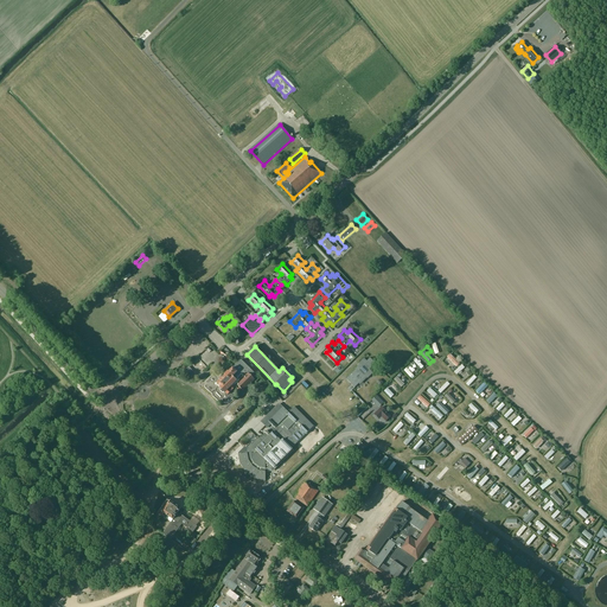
[(457,366),(460,363),(451,352),(446,356),(457,366)]
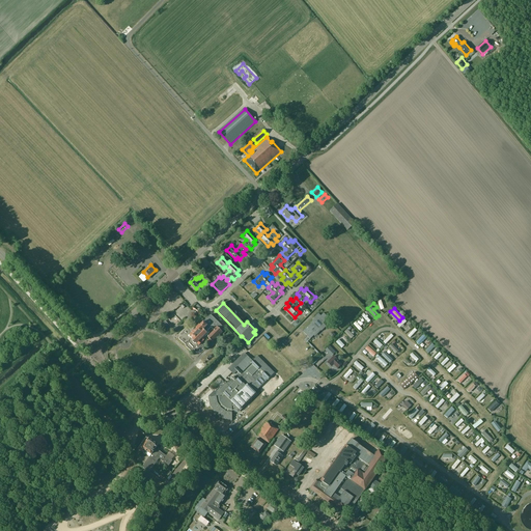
[(365,319),(367,324),(370,322),(365,312),(361,314),(363,317),(358,320),(360,323),(365,319)]
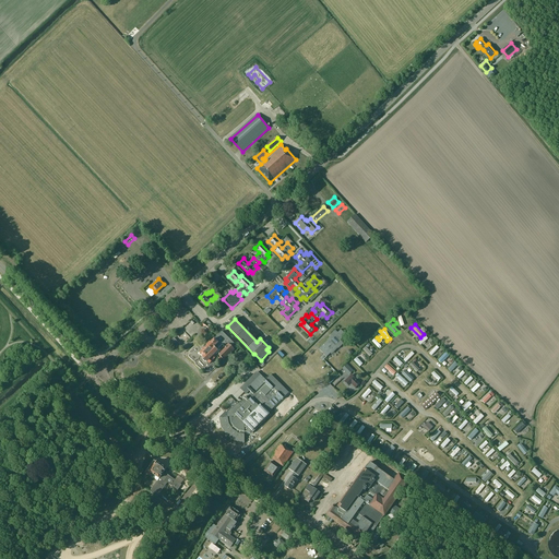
[(341,330),(337,333),(335,330),(330,335),(331,336),(319,348),(326,357),(336,347),(339,348),(343,344),(340,341),(346,335),(341,330)]
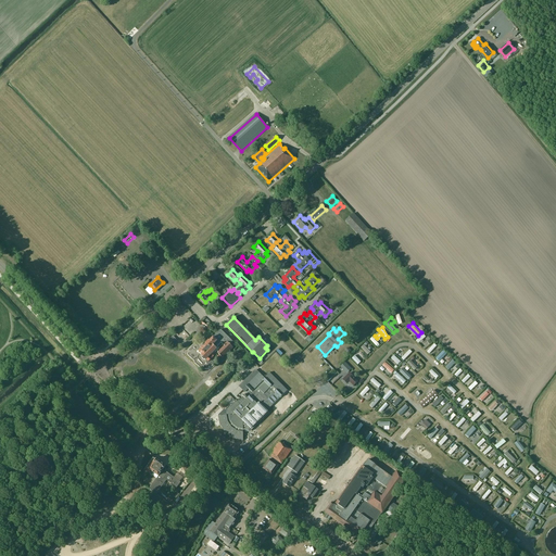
[(209,341),(205,344),(203,348),(202,346),(202,348),(201,349),(200,351),(199,351),(199,353),(202,355),(202,356),(202,358),(203,359),(205,359),(206,359),(209,362),(217,353),(223,358),(225,356),(232,348),(231,346),(232,345),(230,344),(232,342),(220,330),(213,338),(209,341)]
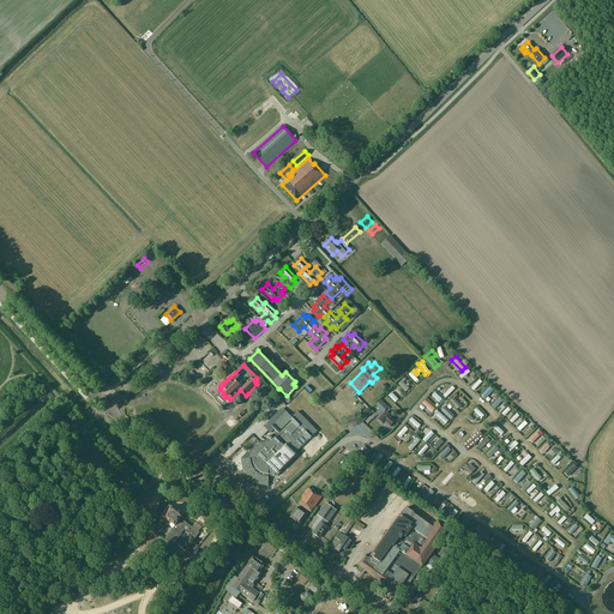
[(467,367),(459,375),(463,379),(470,371),(467,367)]
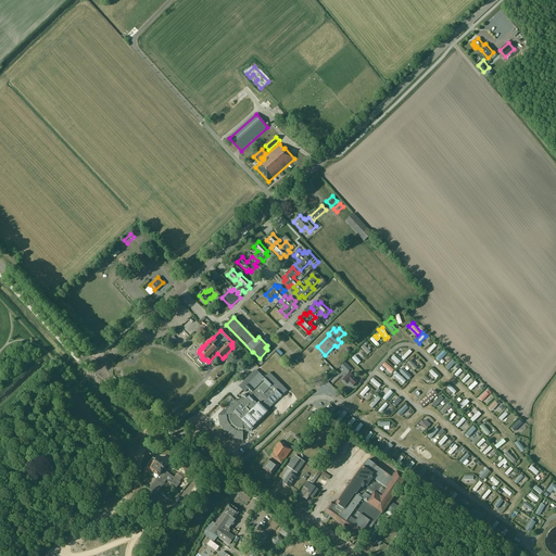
[(373,337),(369,339),(377,346),(379,343),(373,337)]
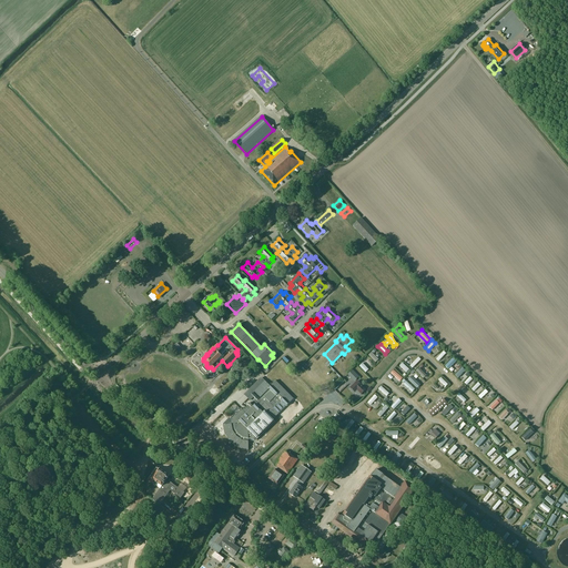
[(435,358),(439,362),(447,353),(444,350),(435,358)]
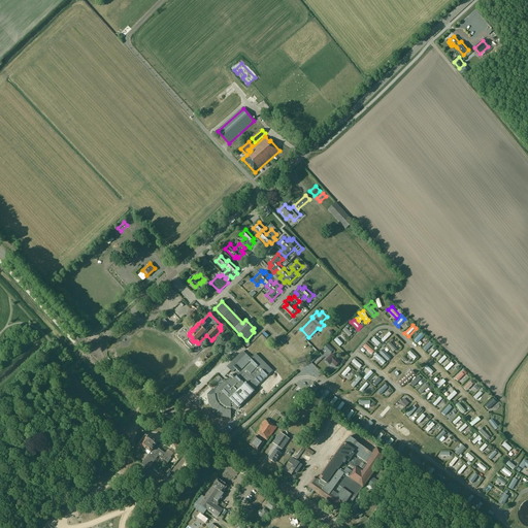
[(384,342),(392,334),(389,331),(381,339),(384,342)]
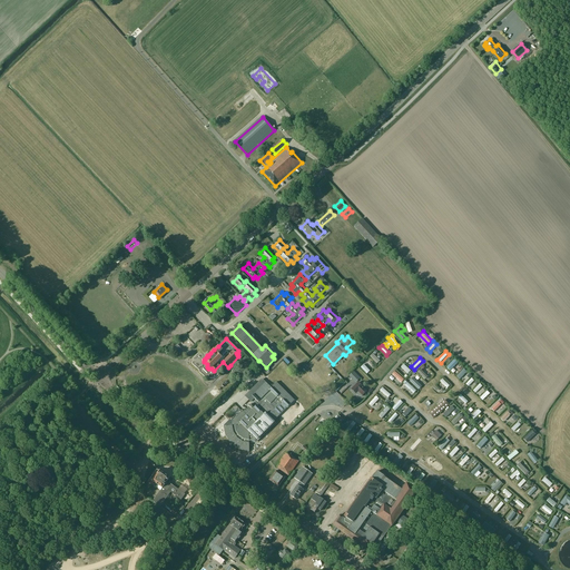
[(445,365),(450,370),(459,362),(454,357),(445,365)]
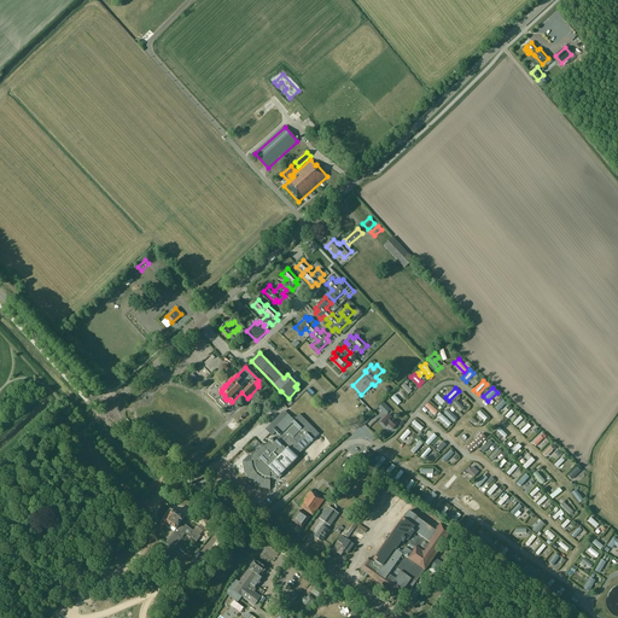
[(459,395),(452,402),(460,410),(466,406),(464,403),(462,404),(460,401),(462,398),(459,395)]
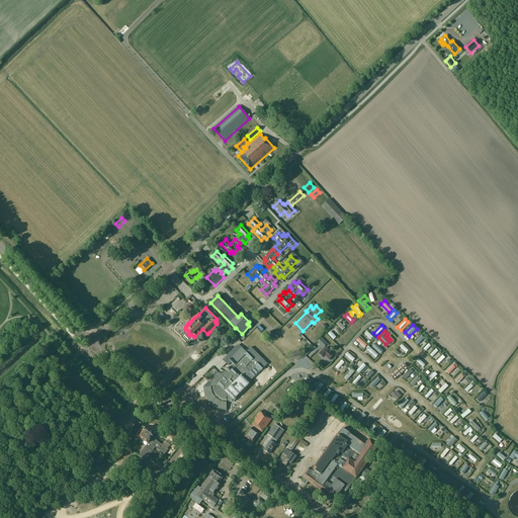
[(415,339),(421,333),(418,331),(416,333),(415,331),(411,335),(415,339)]
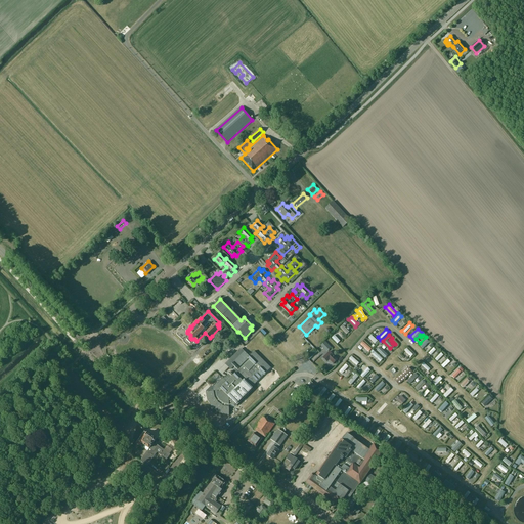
[(423,347),(428,342),(425,339),(420,344),(423,347)]
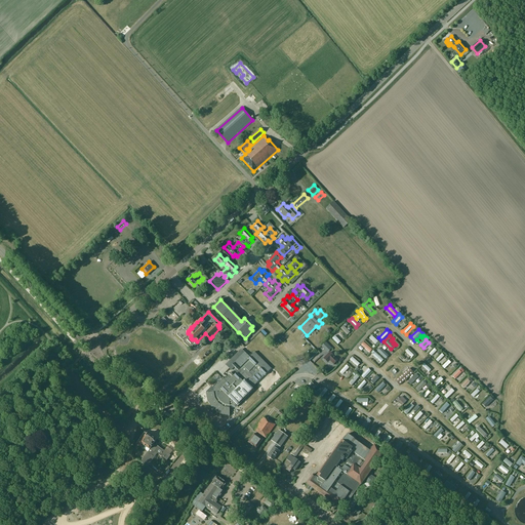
[(321,347),(327,353),(331,349),(325,341),(321,347)]
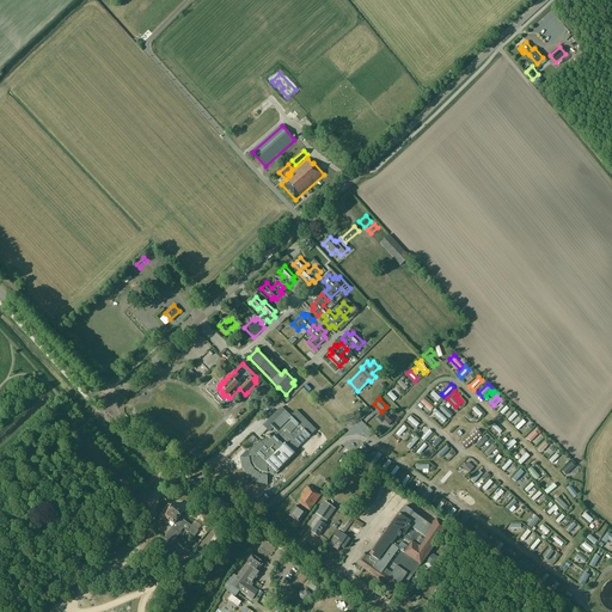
[(426,398),(422,402),(429,409),(433,405),(426,398)]
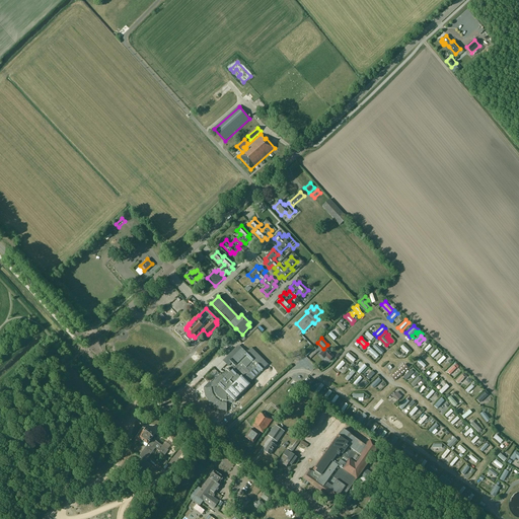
[(428,343),(424,349),(429,352),(433,346),(428,343)]
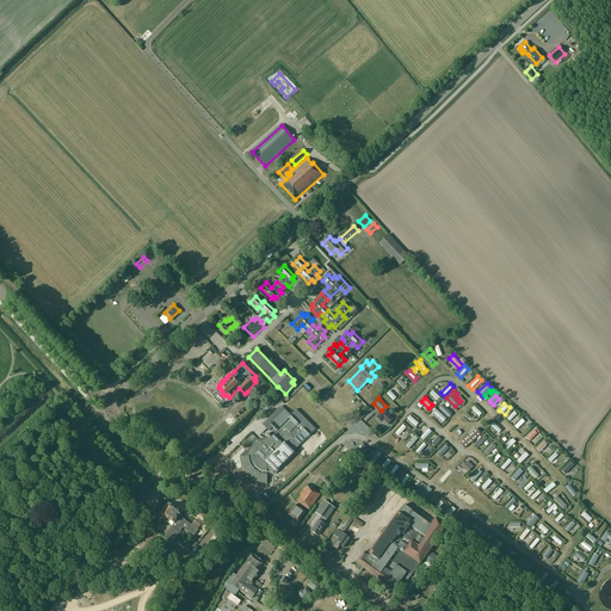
[(474,405),(471,408),(479,415),(482,412),(474,405)]
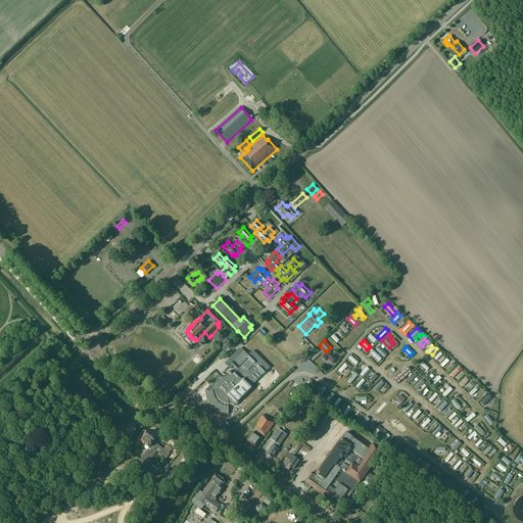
[(377,350),(383,355),(385,352),(380,347),(377,350)]
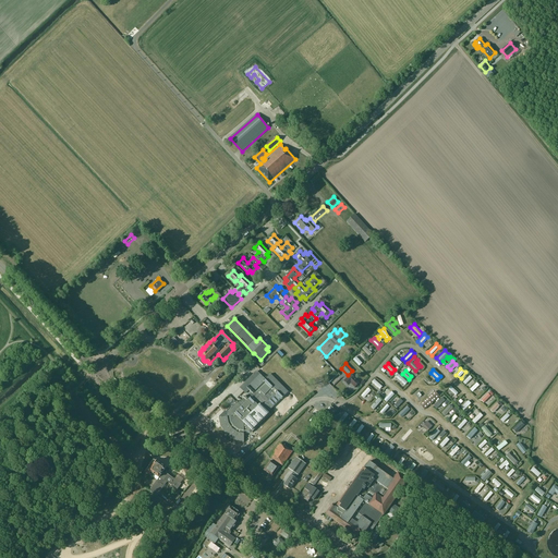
[(337,373),(327,381),(329,384),(340,374),(338,372),(337,373)]
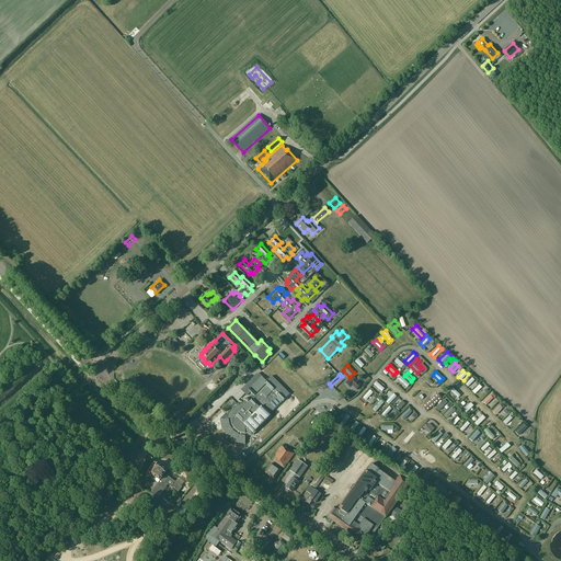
[(284,399),(289,395),(272,376),(266,381),(260,375),(247,388),(252,393),(240,405),(238,403),(228,414),(230,416),(228,419),(220,419),(220,420),(221,428),(222,430),(227,437),(228,437),(236,443),(244,444),(245,444),(245,434),(251,434),(252,433),(253,434),(271,416),(268,414),(275,409),(283,401),(284,401),(285,401),(285,400),(284,400),(284,399)]
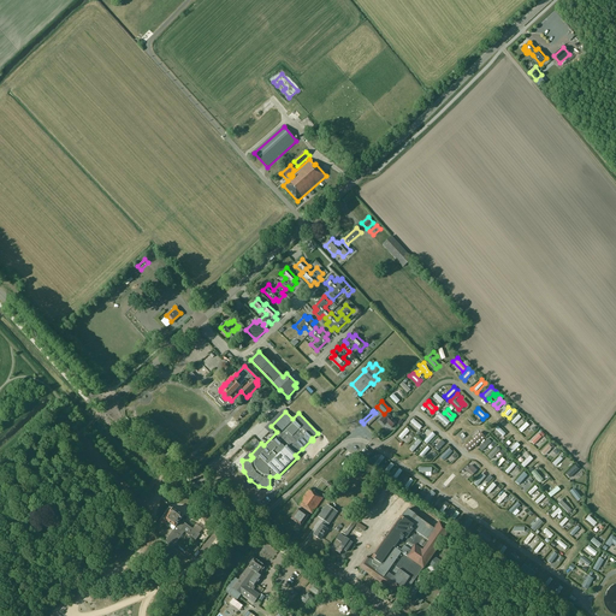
[(445,426),(450,421),(442,412),(436,416),(445,426)]
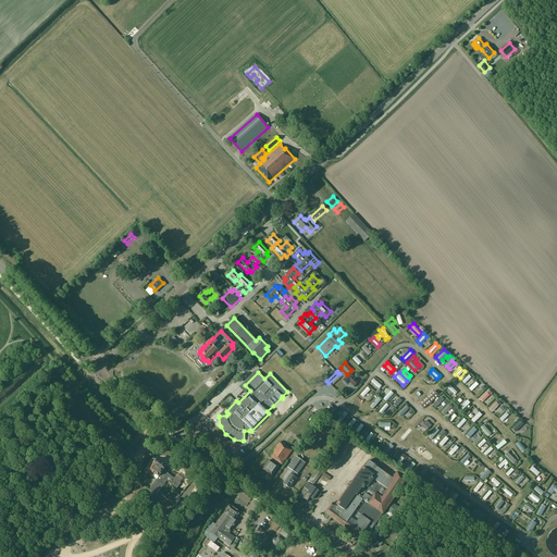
[(469,373),(462,381),(466,384),(472,378),(469,373)]
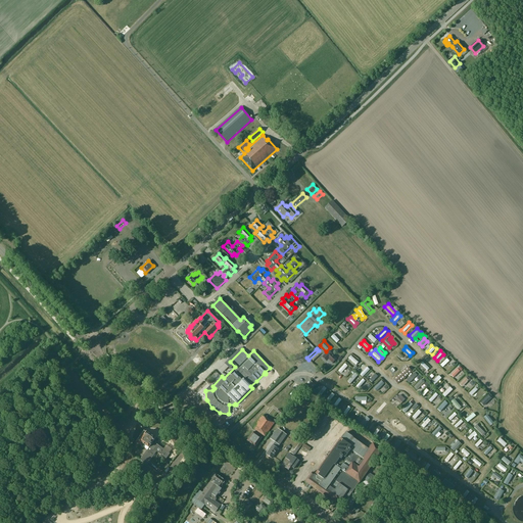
[(330,364),(331,364),(336,359),(329,351),(323,357),(330,364)]
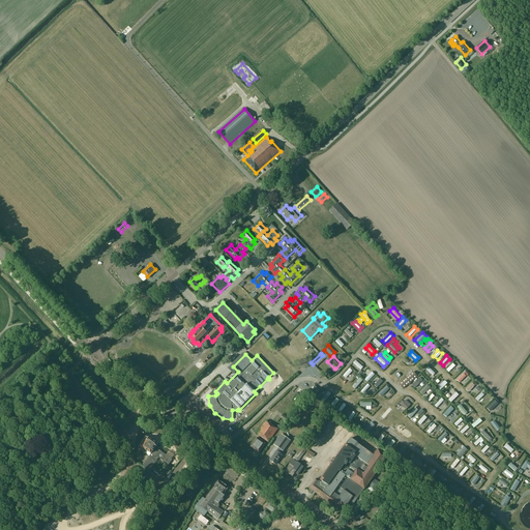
[(352,363),(359,370),(362,365),(355,359),(352,363)]
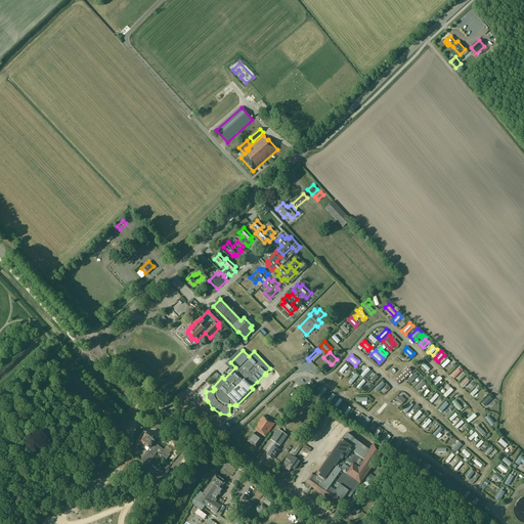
[(442,364),(445,367),(450,361),(447,358),(442,364)]
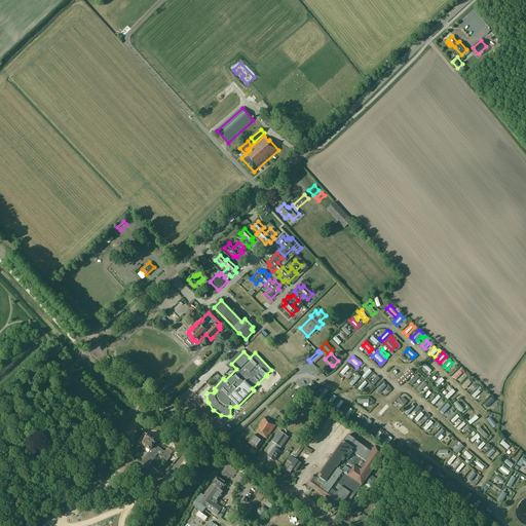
[(427,374),(433,370),(425,363),(421,368),(427,374)]
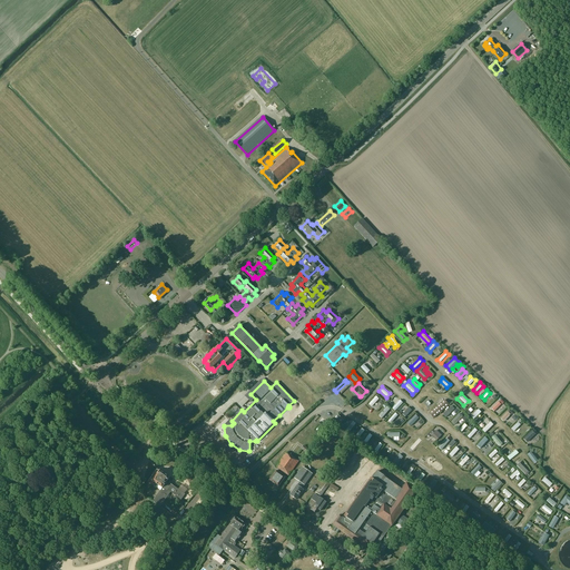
[(369,403),(375,409),(382,402),(380,400),(380,399),(376,395),(369,403)]
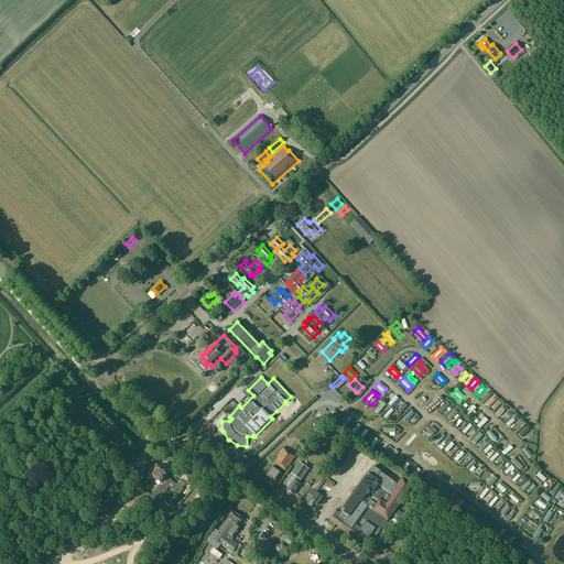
[(422,394),(418,399),(424,407),(430,401),(422,394)]
